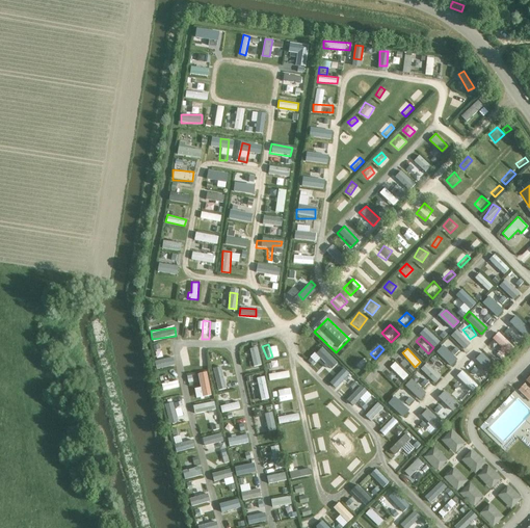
[(355,363),(363,370),(370,362),(363,354),(355,363)]
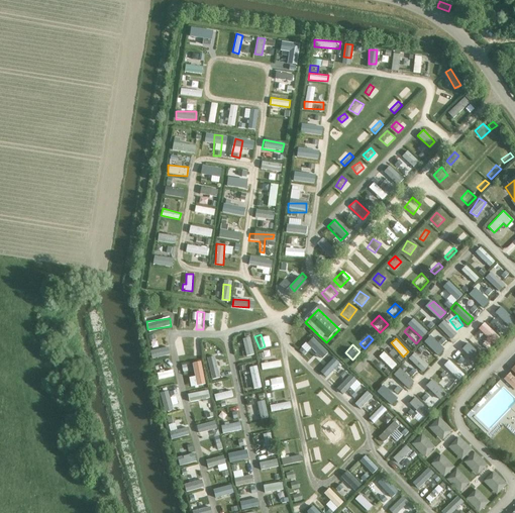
[(212,375),(220,372),(214,356),(207,360),(212,375)]
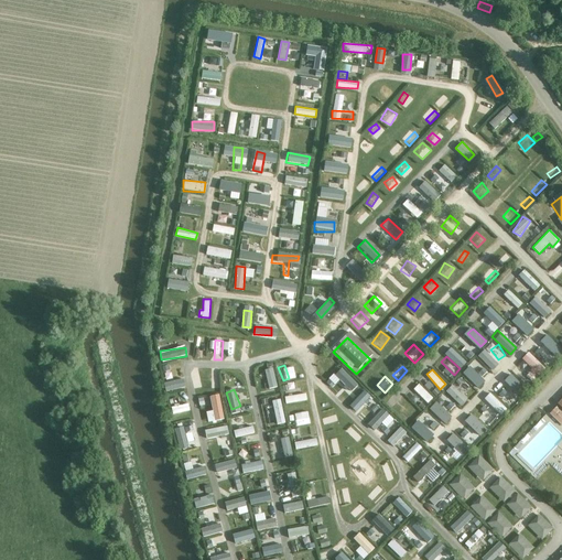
[(365,390),(350,404),(357,410),(371,397),(365,390)]
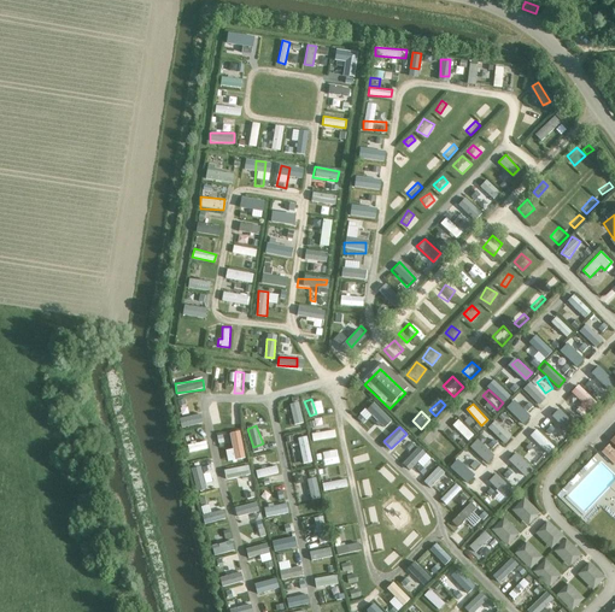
[(226,448),(228,460),(245,458),(240,430),(230,431),(233,447),(226,448)]
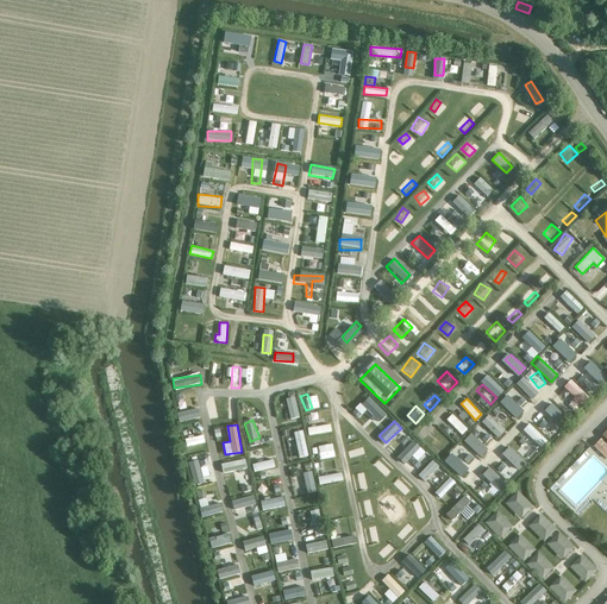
[(304,429),(294,432),(299,457),(307,455),(304,429)]
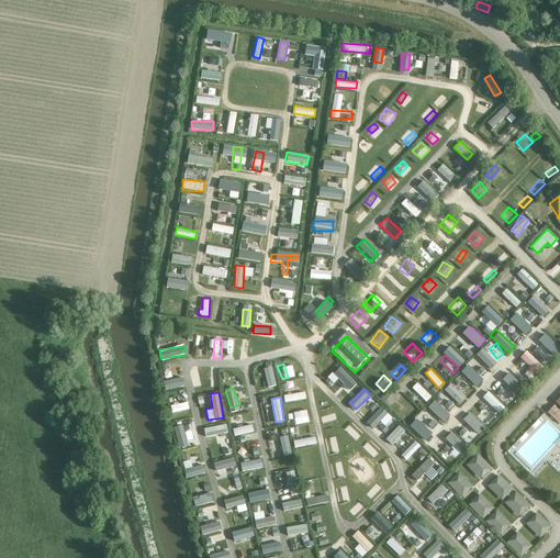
[(188,401),(170,404),(171,412),(189,408),(188,401)]
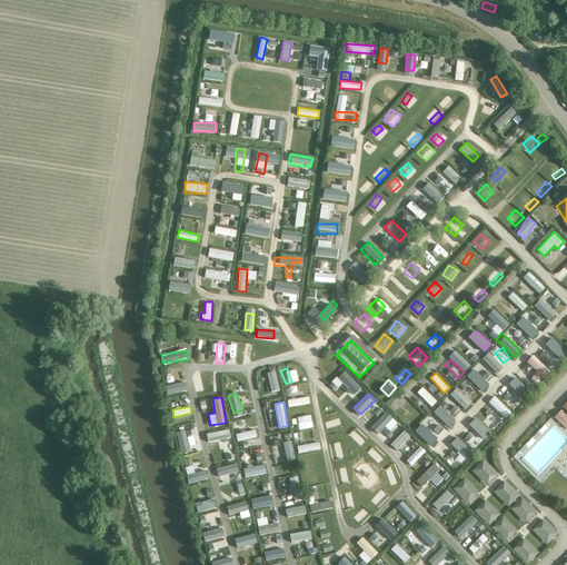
[(379,434),(391,422),(385,415),(372,427),(379,434)]
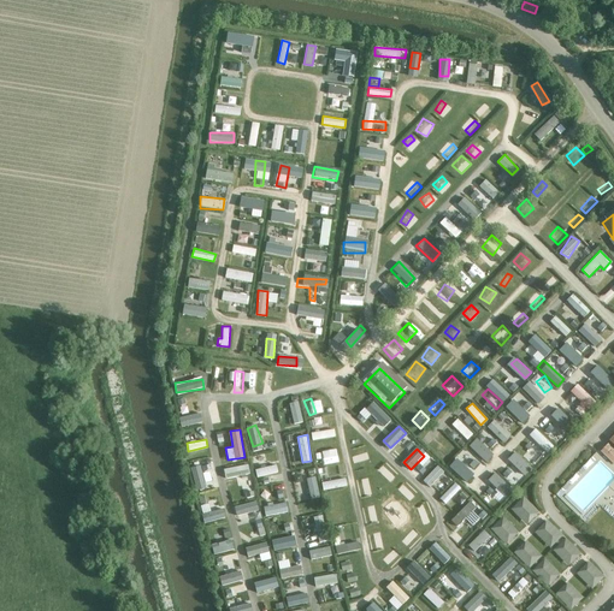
[(612,470),(613,467),(613,458),(604,450),(597,457),(612,470)]
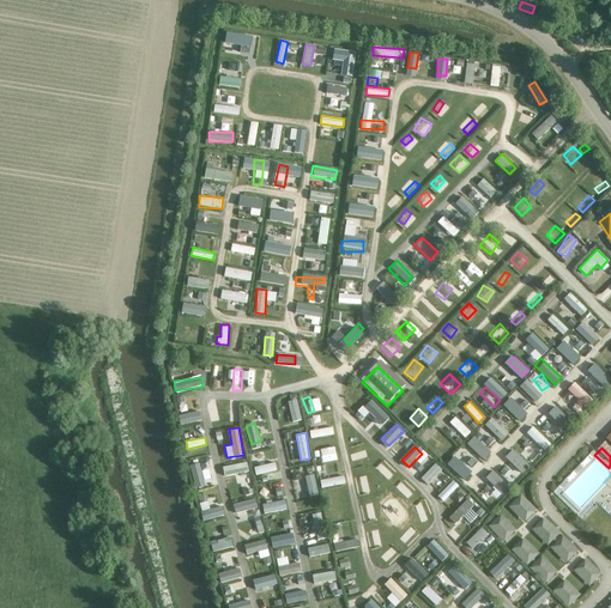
[(469,470),(475,466),(459,450),(454,456),(469,470)]
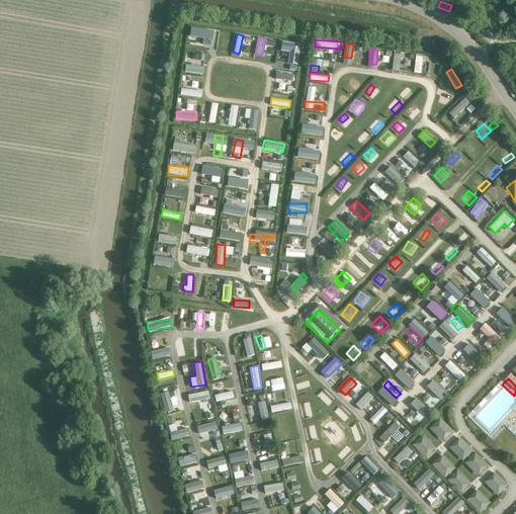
[(162,391),(163,397),(176,395),(175,389),(162,391)]
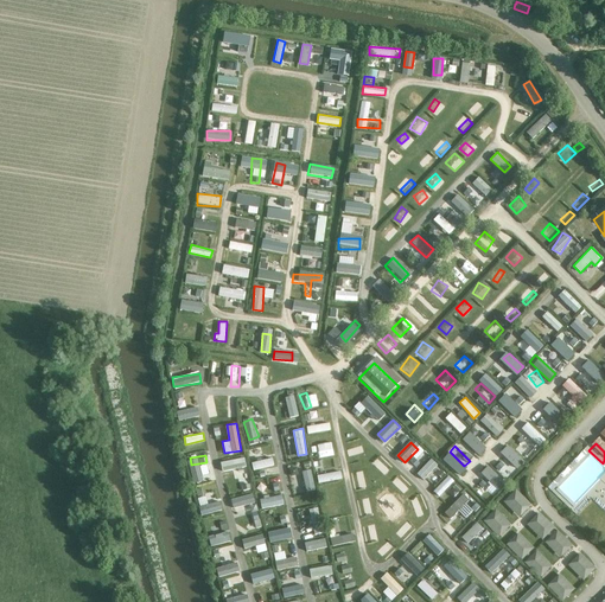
[(252,461),(253,468),(274,465),(272,458),(252,461)]
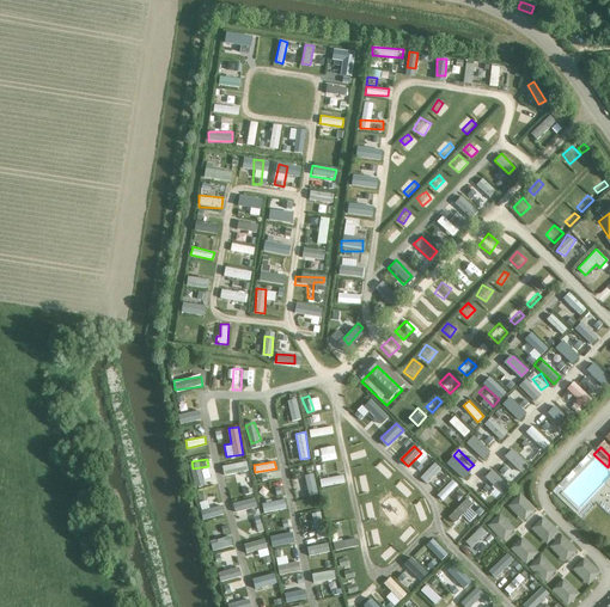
[(434,461),(422,476),(429,483),(443,467),(434,461)]
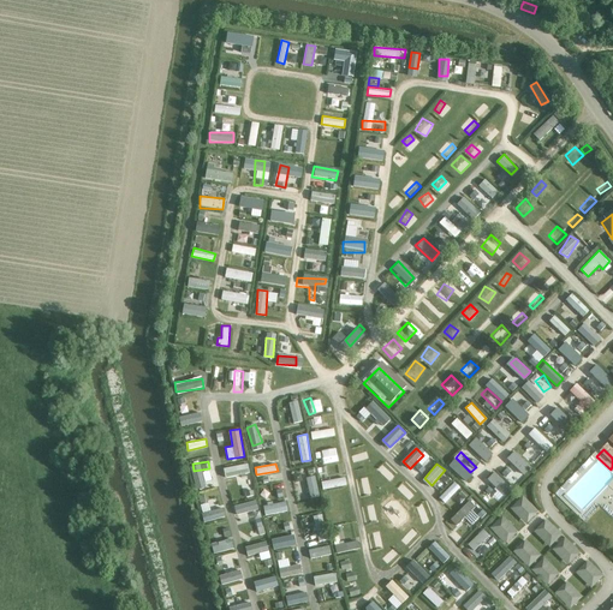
[(226,478),(248,473),(247,467),(225,472),(226,478)]
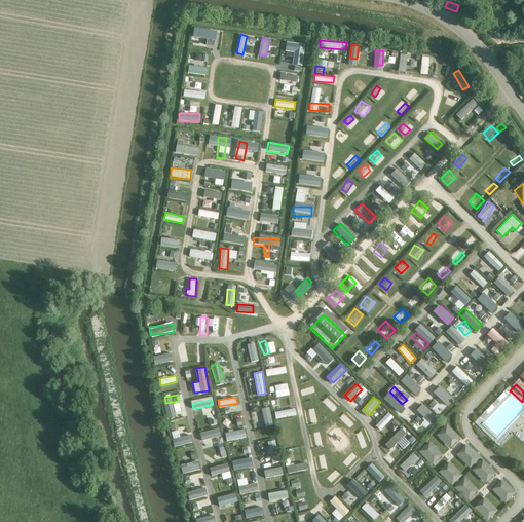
[(380,431),(394,416),(388,412),(375,425),(380,431)]
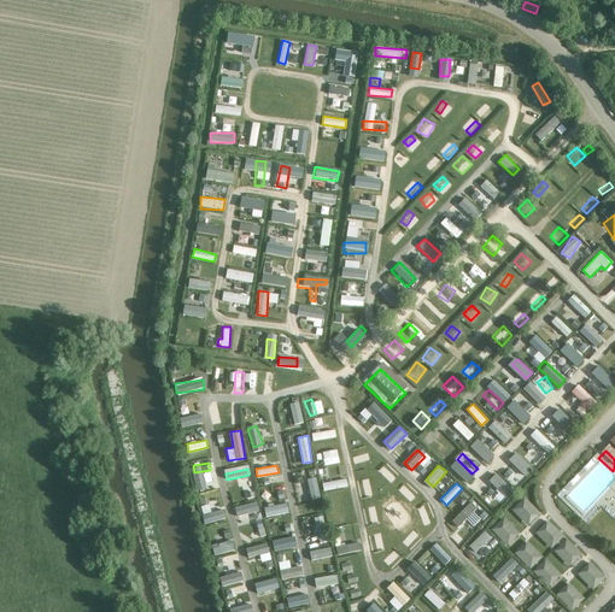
[(316,516),(318,542),(327,541),(324,516),(316,516)]
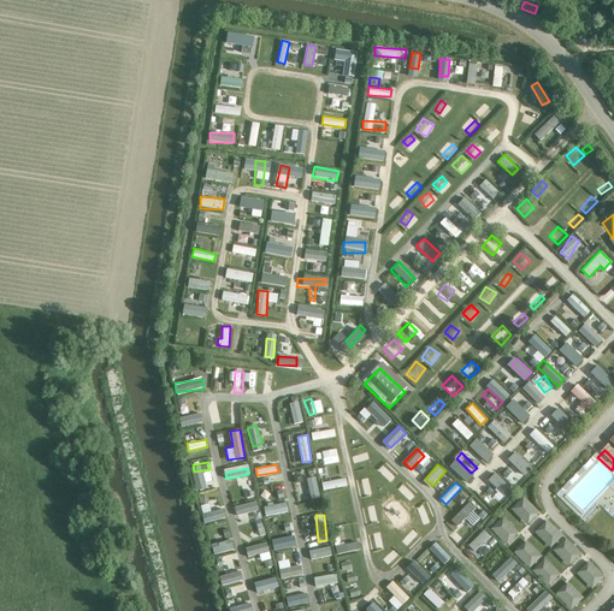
[(467,545),(473,552),(490,535),(483,529),(467,545)]
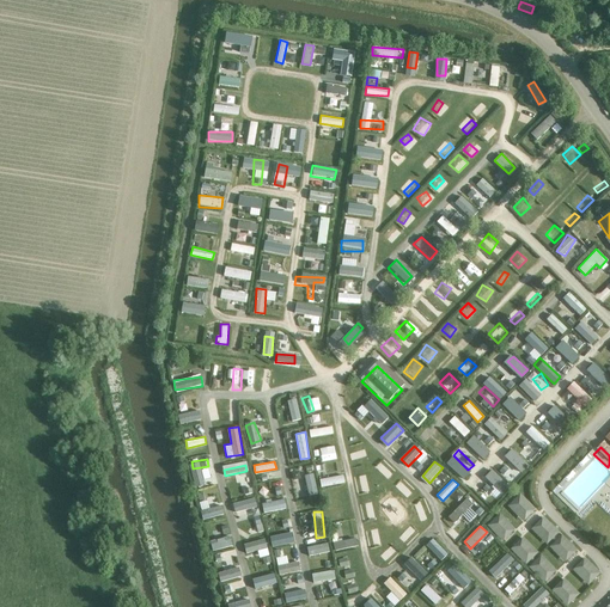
[(293,544),(293,533),(272,534),(273,545),(293,544)]
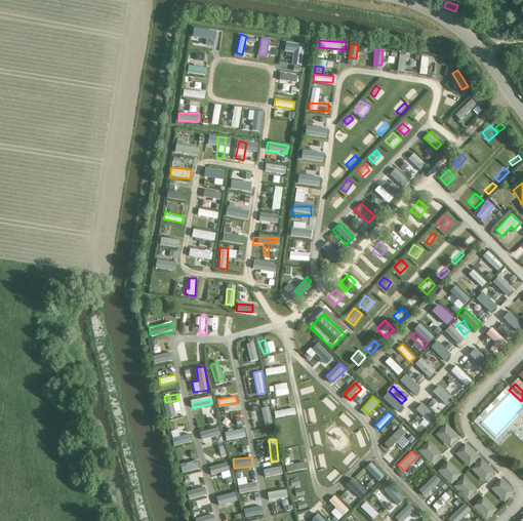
[(283,467),(264,469),(265,477),(283,475),(283,467)]
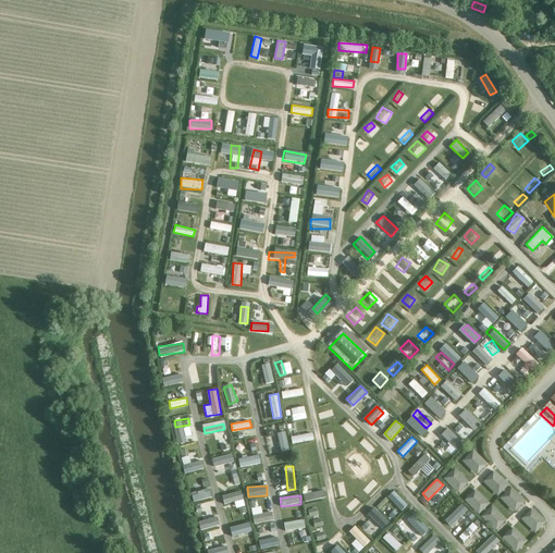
[(445,517),(453,527),(468,515),(460,505),(445,517)]
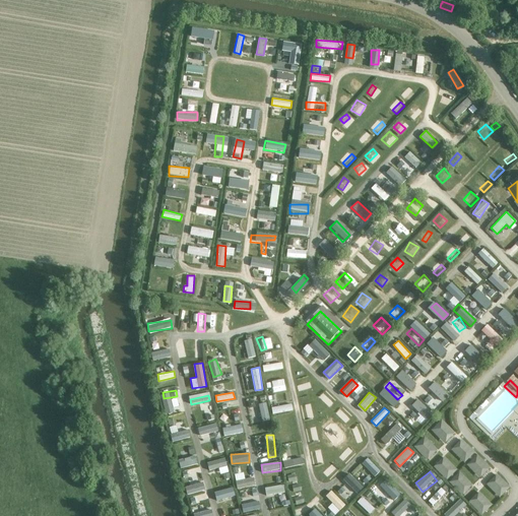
[(296,492),(298,497),(309,494),(308,488),(296,492)]
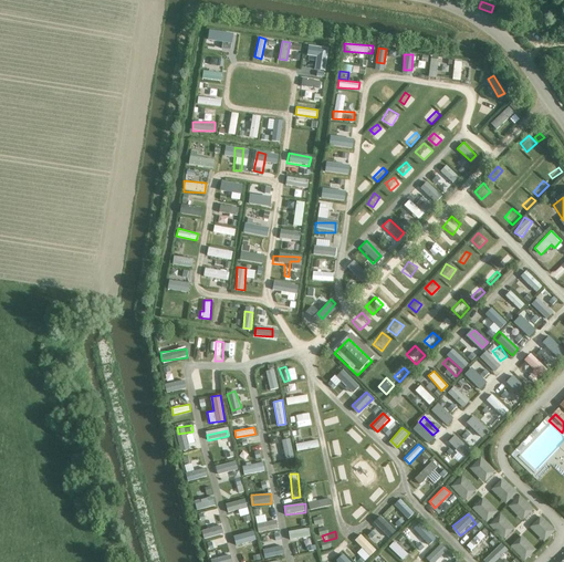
[(239,549),(257,544),(256,538),(238,542),(239,549)]
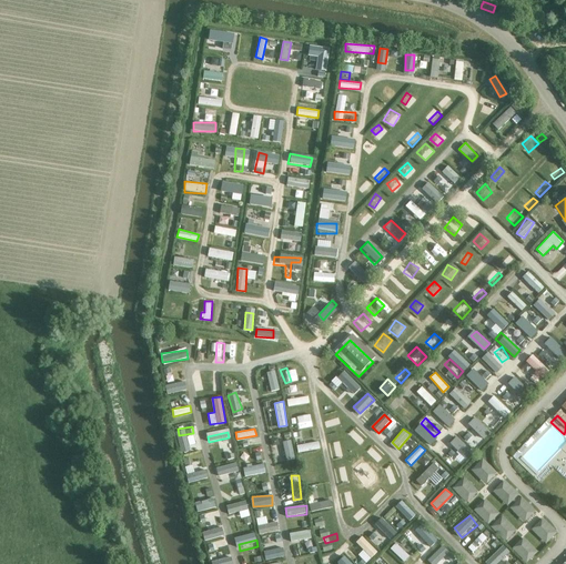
[(486,560),(488,563),(495,563),(508,551),(503,544),(486,560)]
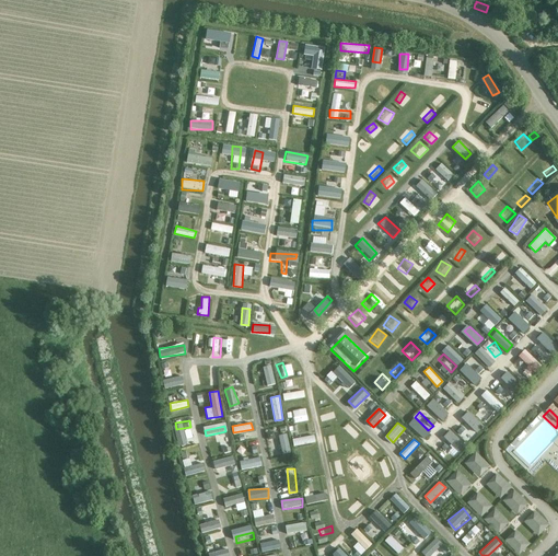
[(260,542),(262,548),(281,544),(279,537),(260,542)]
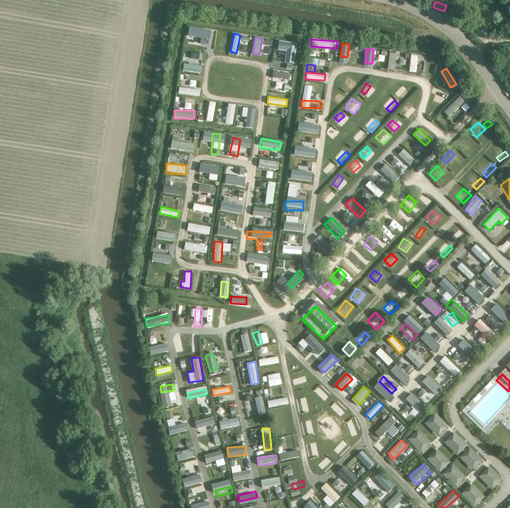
[(398,491),(384,503),(387,507),(391,507),(404,496),(398,491)]
